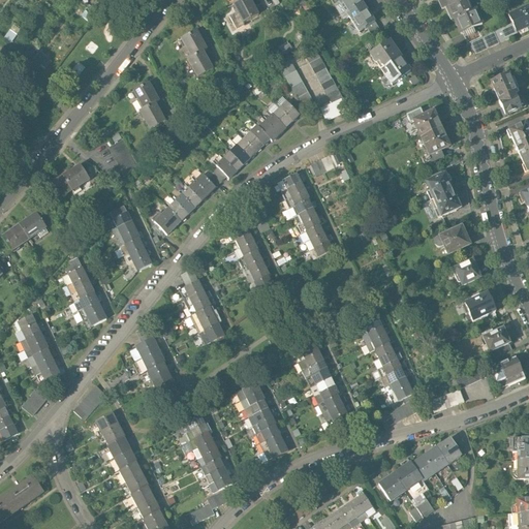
[(240,0),(235,2),(231,4),(236,11),(242,24),(245,22),(258,13),(251,0),(240,0)]
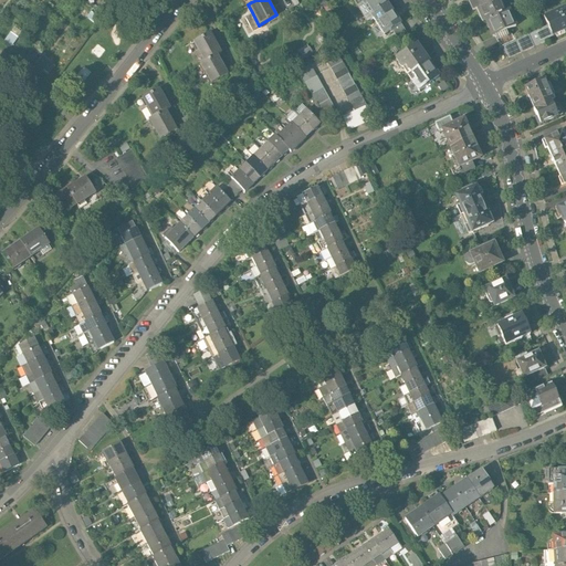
[(367,0),(364,2),(374,18),(390,6),(387,0),(367,0)]
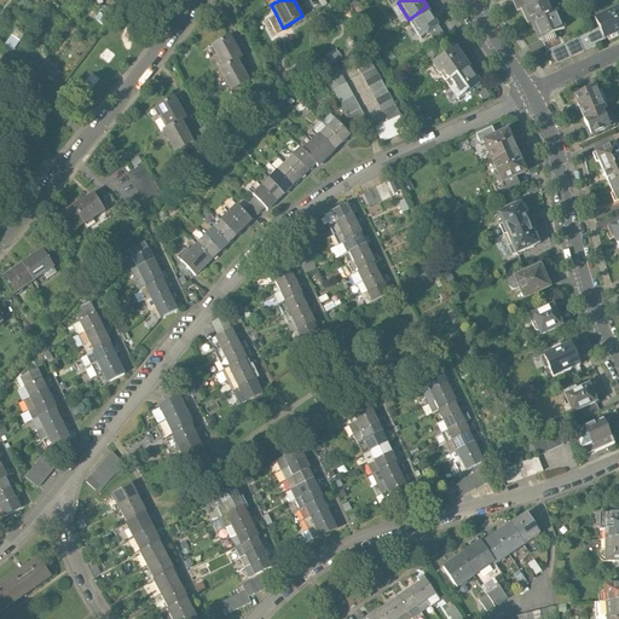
[(513,0),(518,9),(521,7),(528,23),(532,21),(557,9),(553,0),(513,0)]
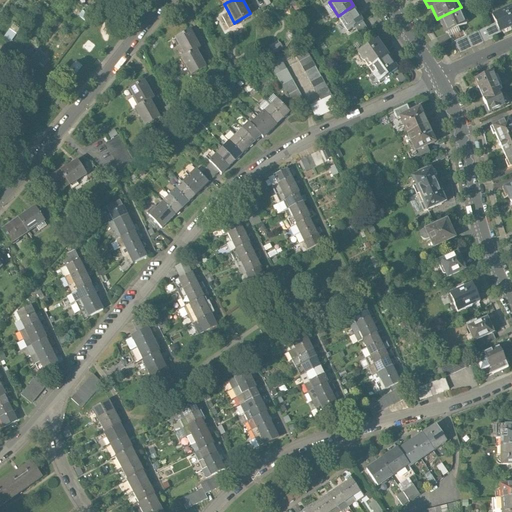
[(511,0),(491,10),(496,21),(501,32),(511,27),(511,0)]
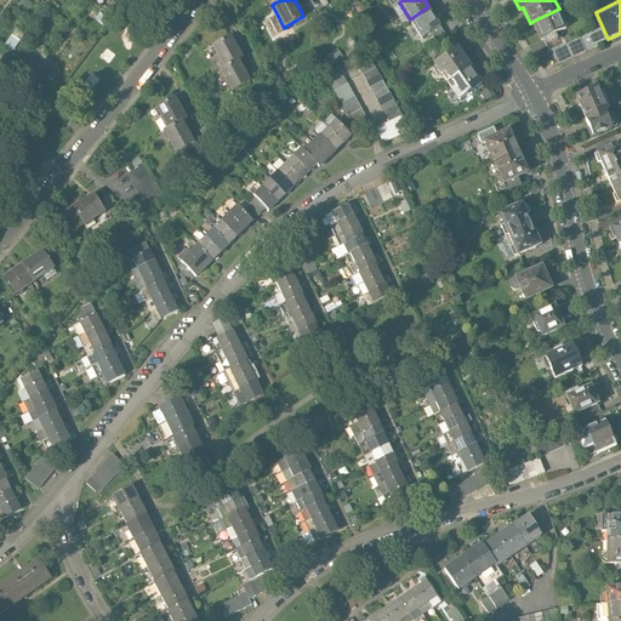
[(428,6),(410,20),(422,38),(440,24),(428,6)]
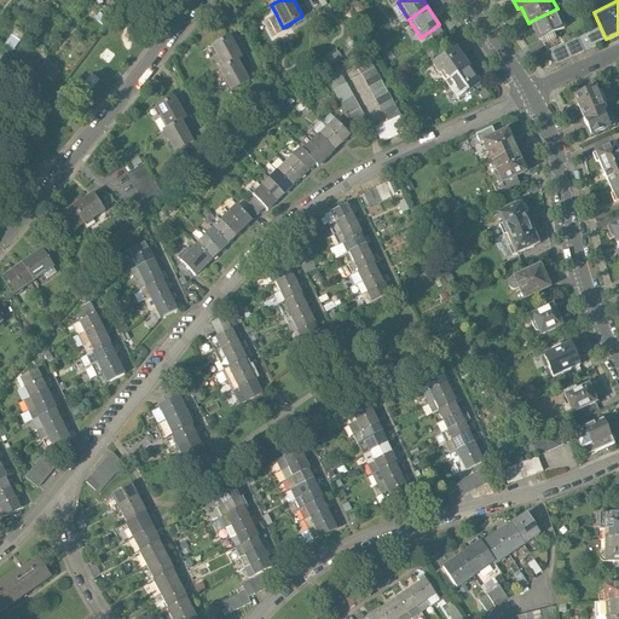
[(557,9),(532,21),(541,39),(566,27),(557,9)]
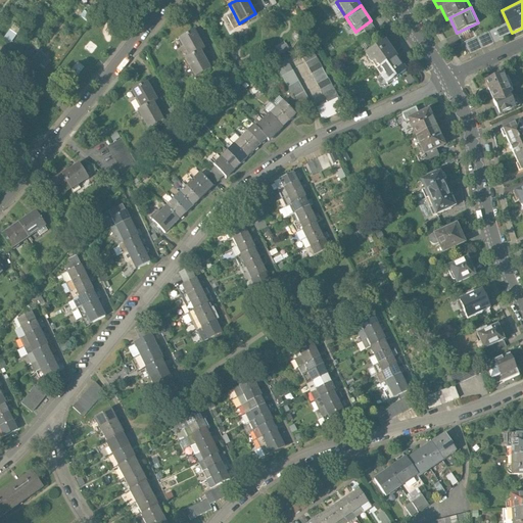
[(239,24),(233,11),(225,17),(238,40),(248,33),(242,21),(239,24)]
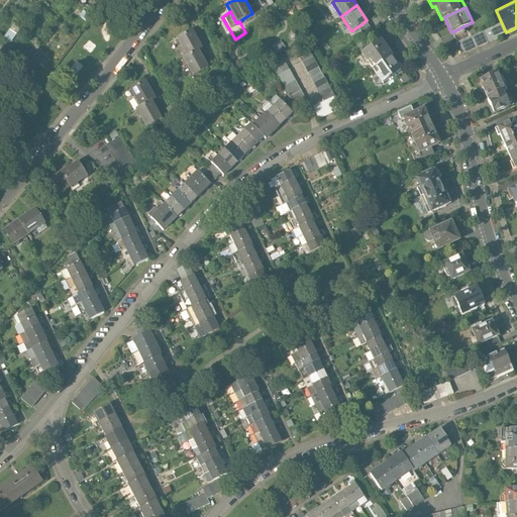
[(506,32),(501,21),(484,29),(489,40),(506,32)]
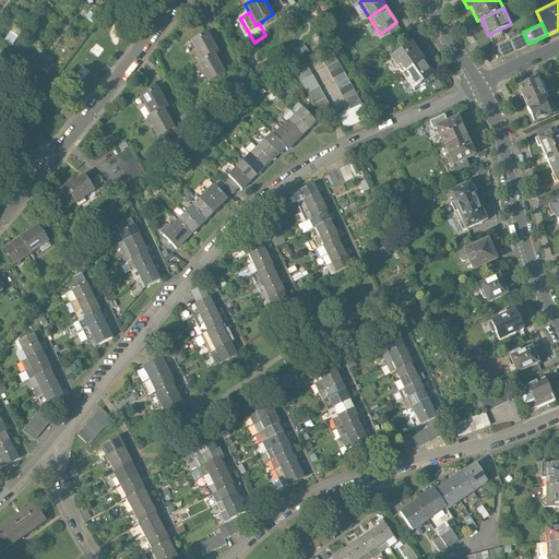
[(523,32),(516,34),(522,46),(528,44),(523,32)]
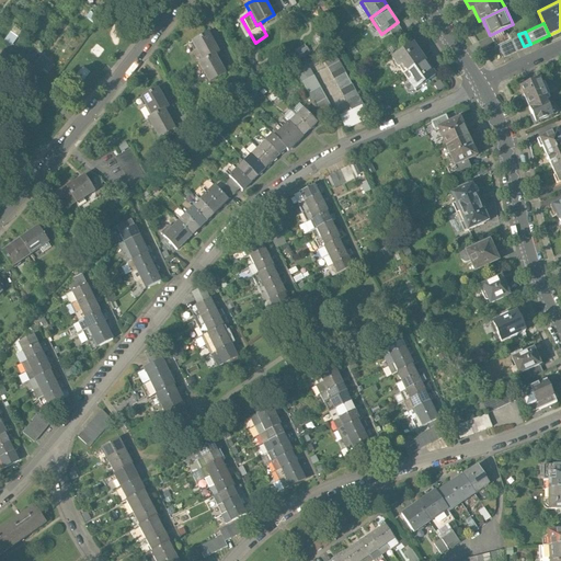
[(11,44),(18,41),(14,34),(8,36),(11,44)]
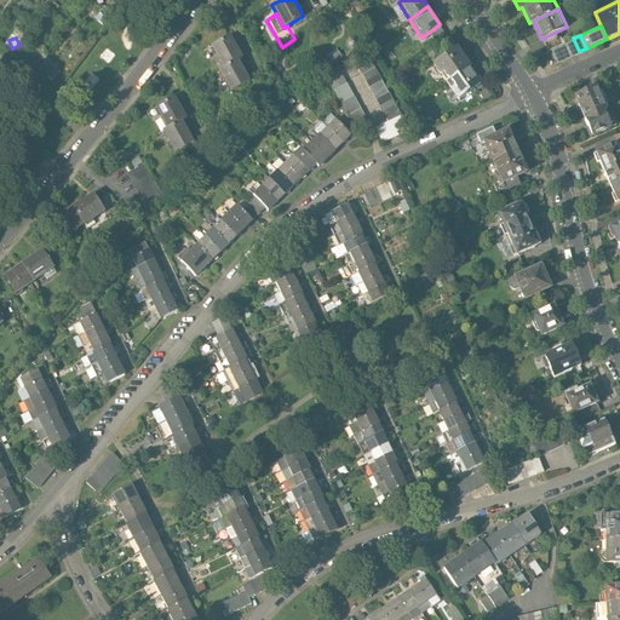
[(229,38),(213,46),(224,68),(237,62),(241,59),(233,44),(229,38)]
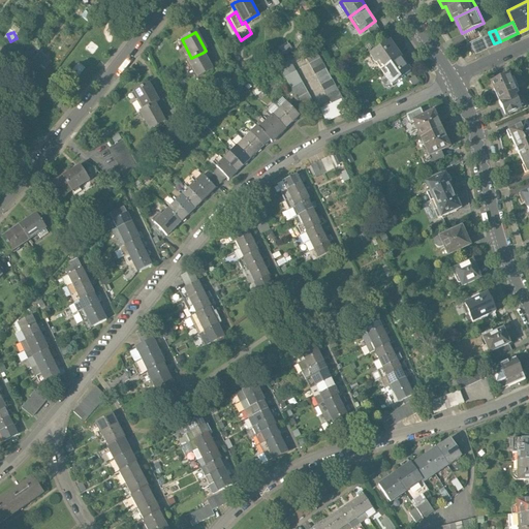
[(489,32),(471,40),(475,52),(494,43),(489,32)]
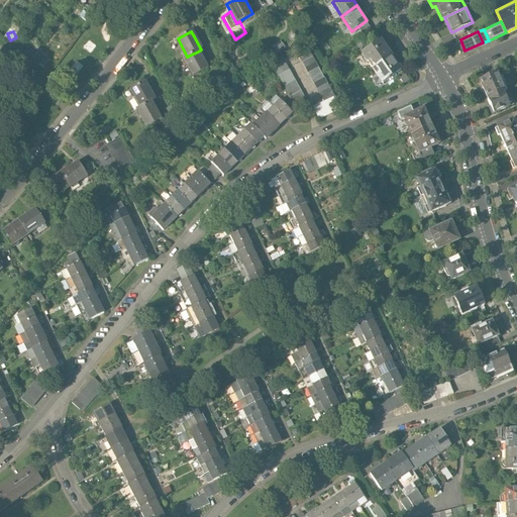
[(362,53),(372,68),(392,55),(382,39),(362,53)]
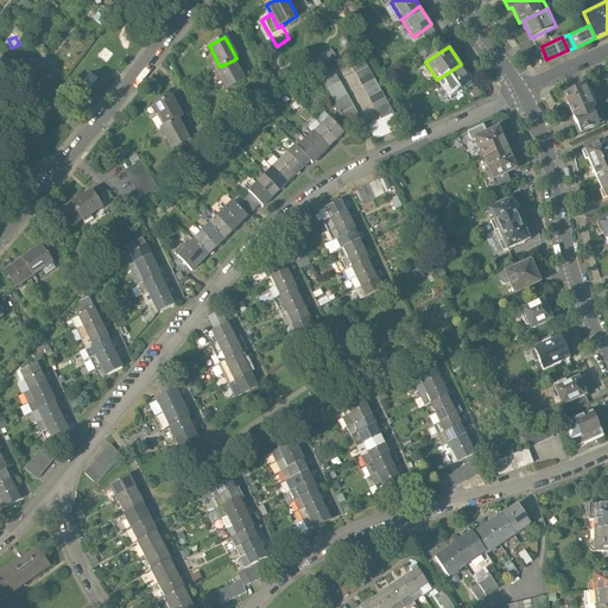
[(360,55),(347,62),(380,120),(394,114),(360,55)]
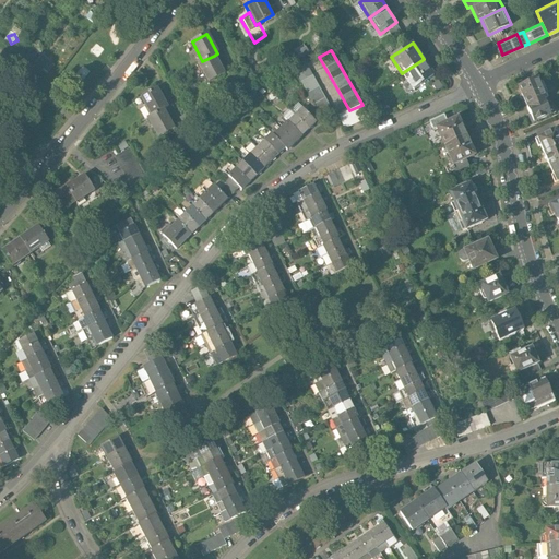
[(202,61),(199,63),(209,83),(224,74),(222,69),(214,56),(202,61)]
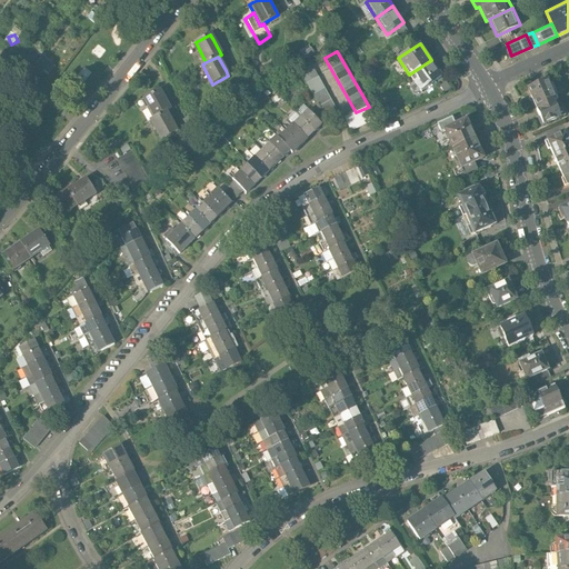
[(431,60),(409,75),(420,91),(442,77),(431,60)]
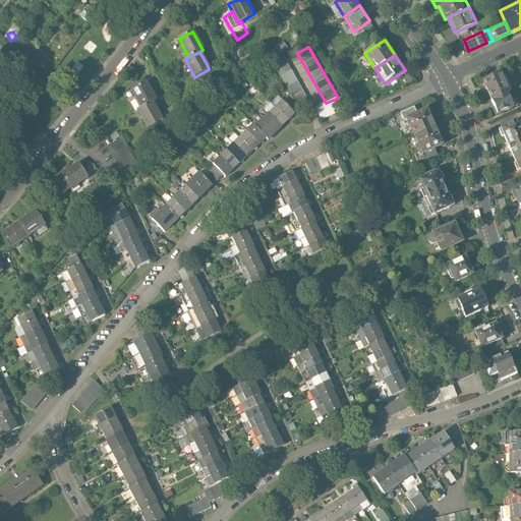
[(286,59),(276,66),(298,110),(310,103),(286,59)]
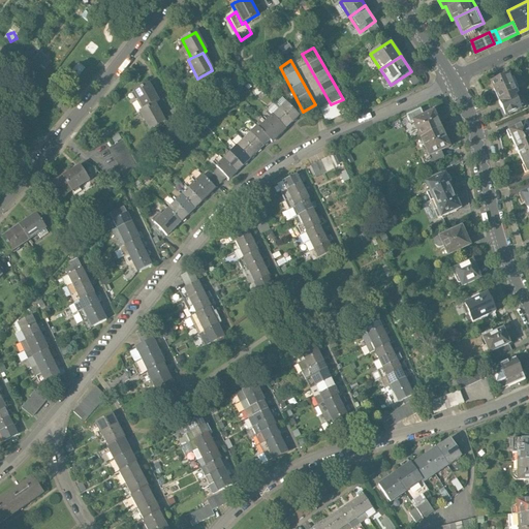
[(491,80),(498,98),(516,91),(508,73),(491,80)]
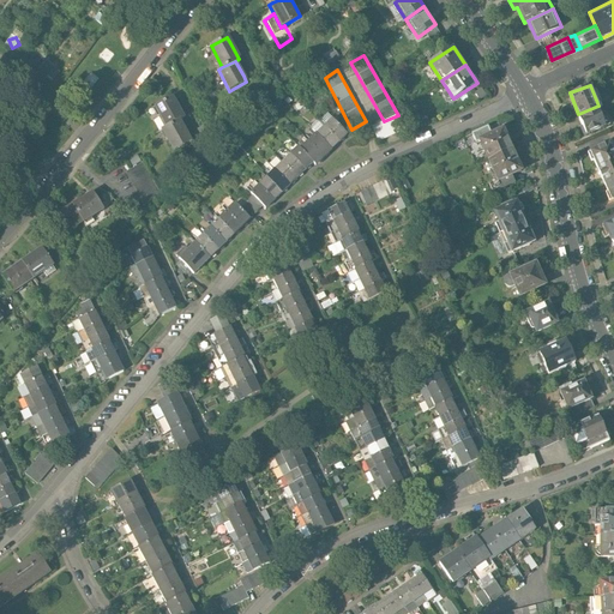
[(174,95),(152,106),(164,128),(180,120),(186,116),(174,95)]
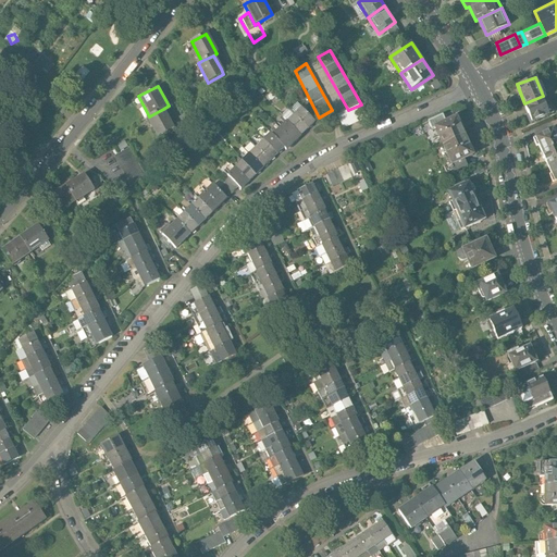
[(524,103),(531,123),(551,115),(543,96),(524,103)]
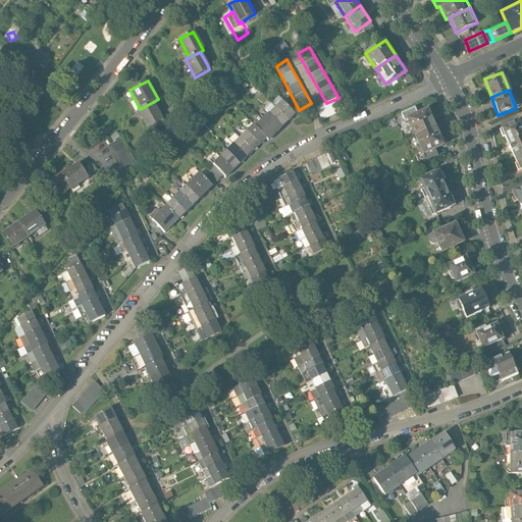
[(278,98),(271,104),(289,121),(295,114),(278,98)]
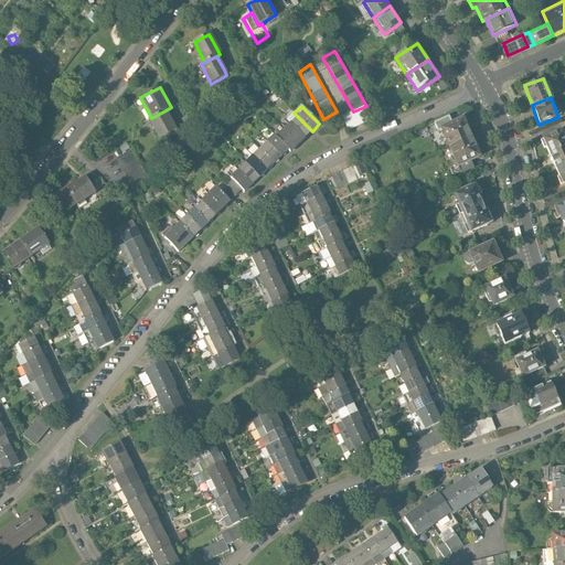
[(353,112),(342,117),(349,130),(372,119),(366,106),(353,112)]
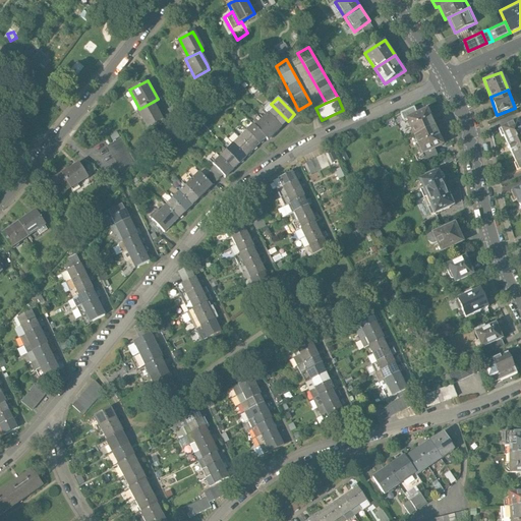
[(262,108),(269,115),(281,127),(288,121),(271,104),(268,101),(262,108)]
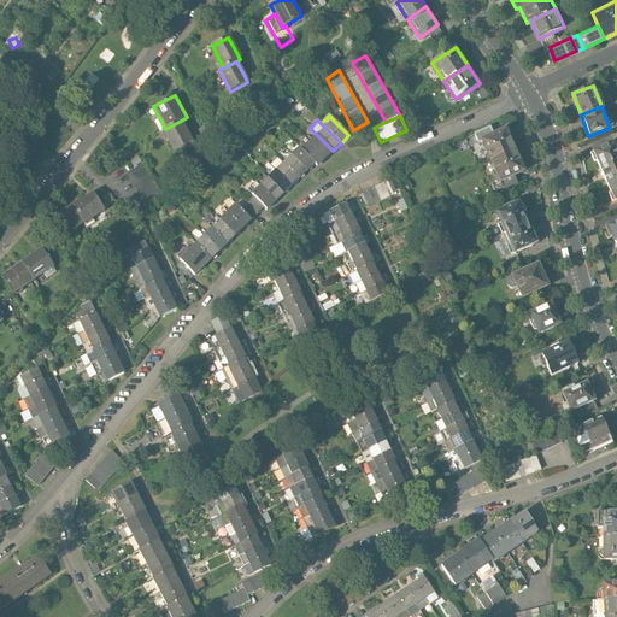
[(165,129),(162,131),(174,154),(193,142),(181,121),(165,129)]
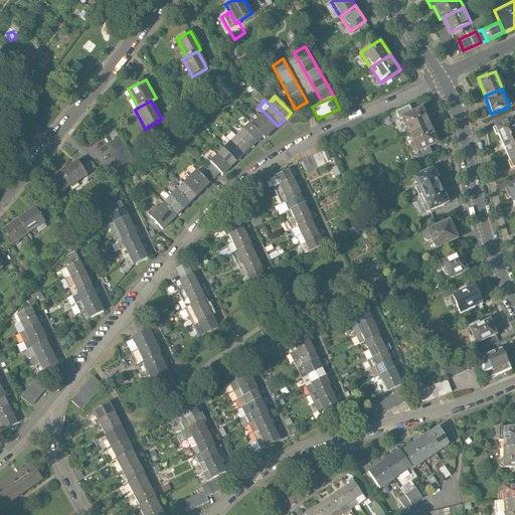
[(401,115),(410,137),(433,128),(426,112),(414,110),(401,115)]
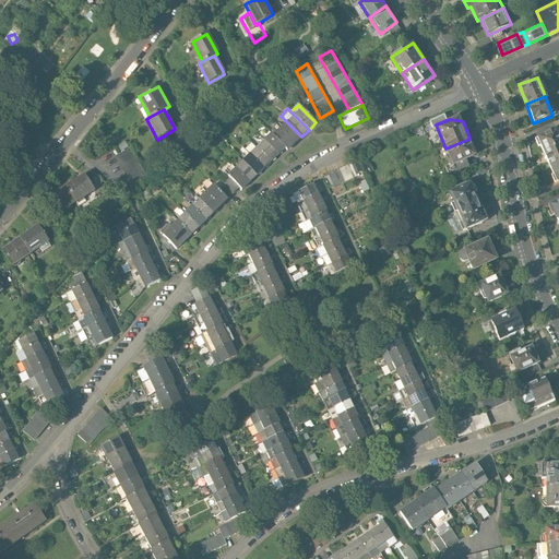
[(288,123),(281,130),(294,144),(301,137),(288,123)]
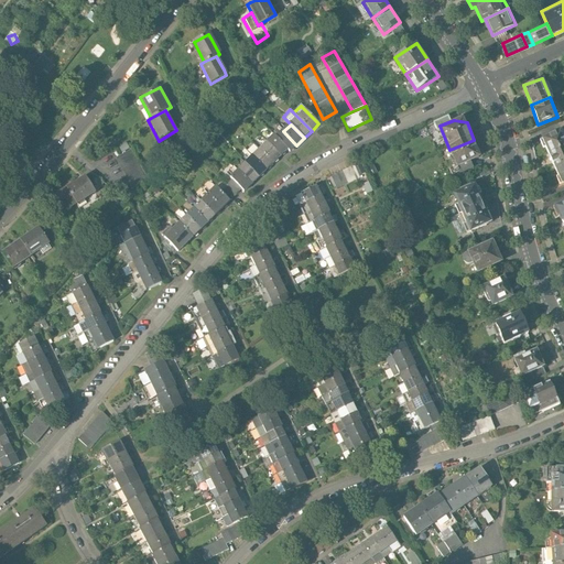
[(544,149),(546,153),(563,143),(563,129),(562,125),(538,138),(541,147),(544,149)]
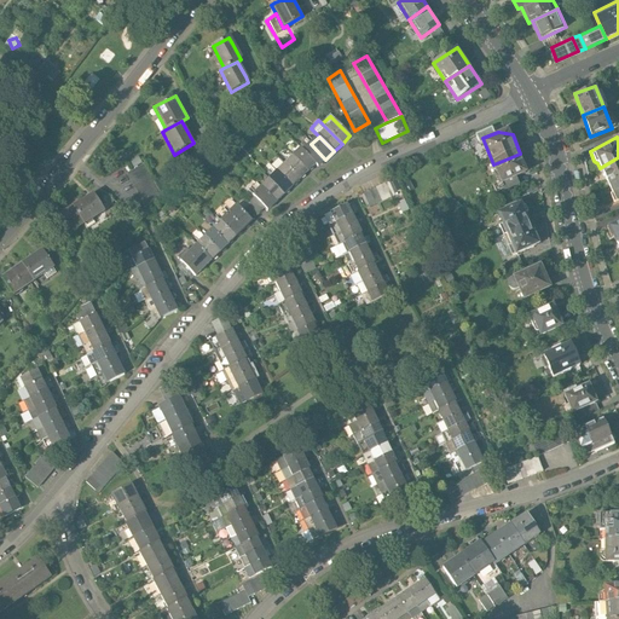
[(311,144),(302,152),(316,165),(318,167),(325,160),(311,144)]
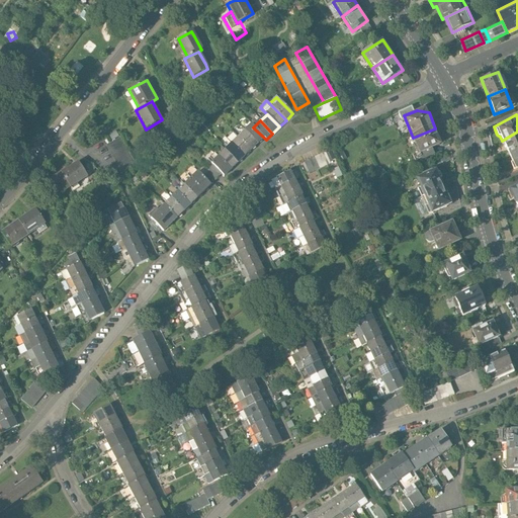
[(251,125),(245,132),(257,145),(264,138),(253,127),(251,125)]
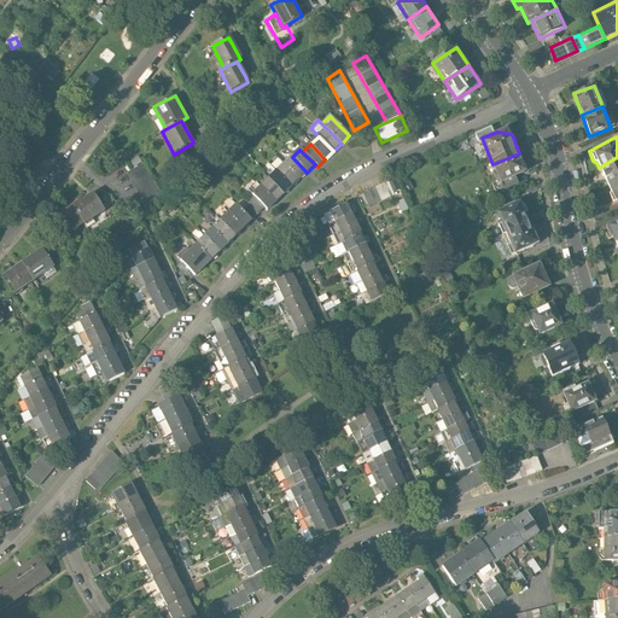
[(519,153),(493,164),(503,192),(522,186),(517,175),(526,172),(519,153)]
